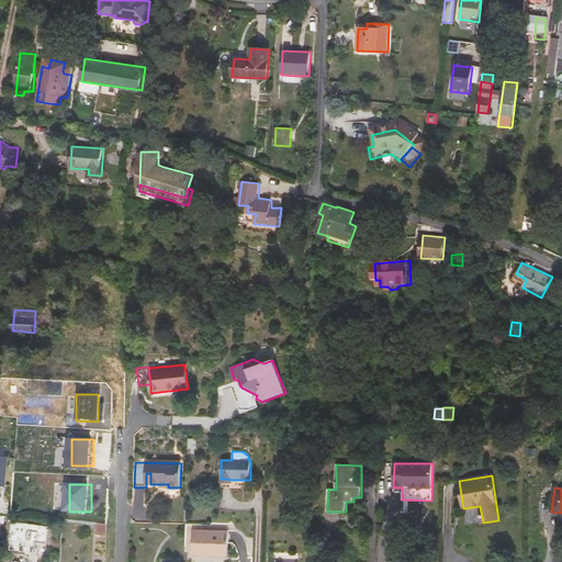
[(14,521),(12,539),(13,539),(35,542),(49,544),(52,524),(27,519),(26,524),(14,521)]
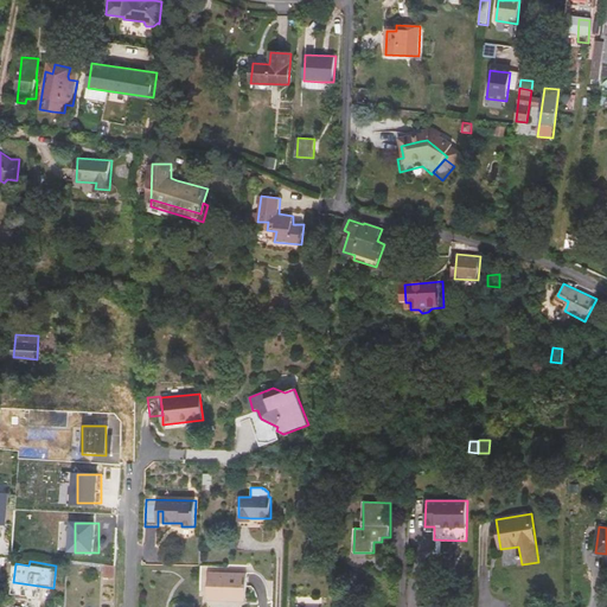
[(106,577),(116,579),(117,566),(106,564),(106,577)]
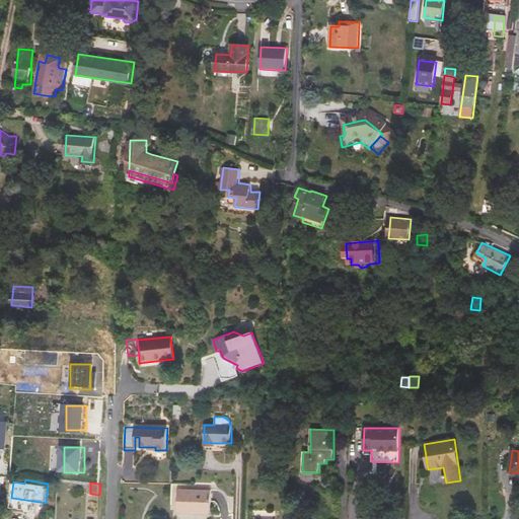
[(177,513),(211,514),(212,490),(178,489),(177,513)]
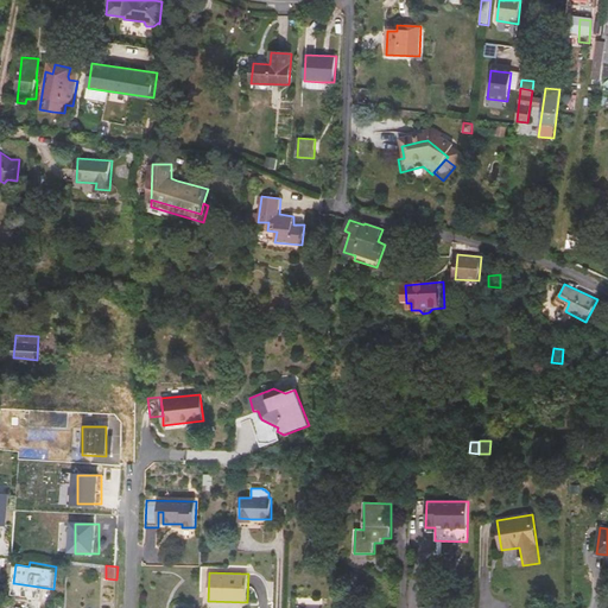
[(38,587),(14,583),(12,595),(37,599),(38,587)]
